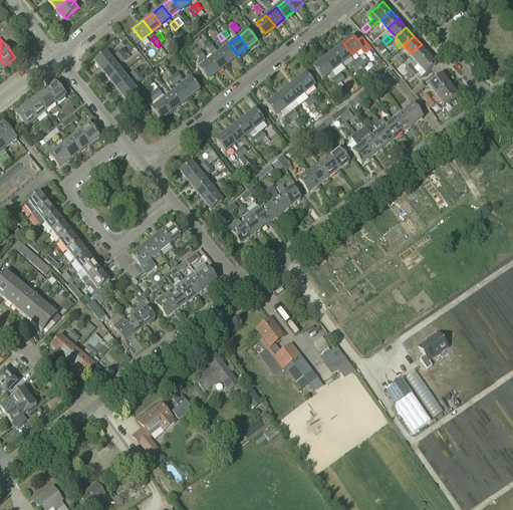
[(380,49),(386,44),(382,40),(377,45),(380,49)]
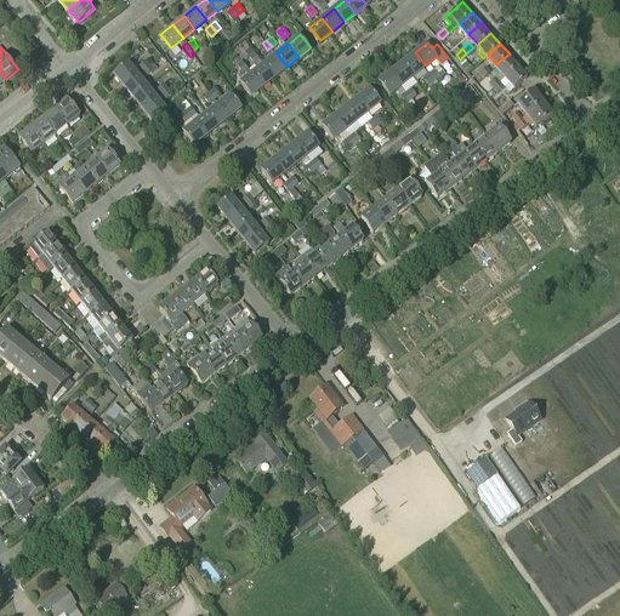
[(265,62),(255,50),(251,52),(250,53),(260,67),(254,72),(265,85),(276,75),(266,62),(265,62)]
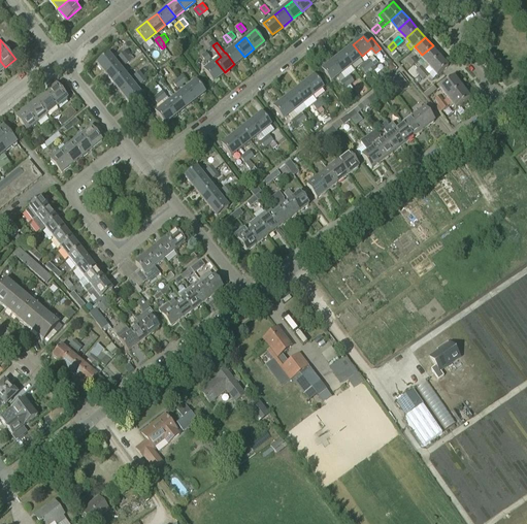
[(352,63),(362,56),(353,44),(342,52),(352,63)]
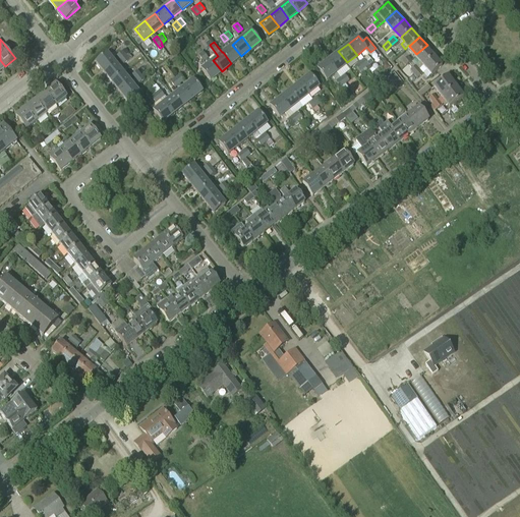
[(231,63),(241,56),(232,45),(223,52),(231,63)]
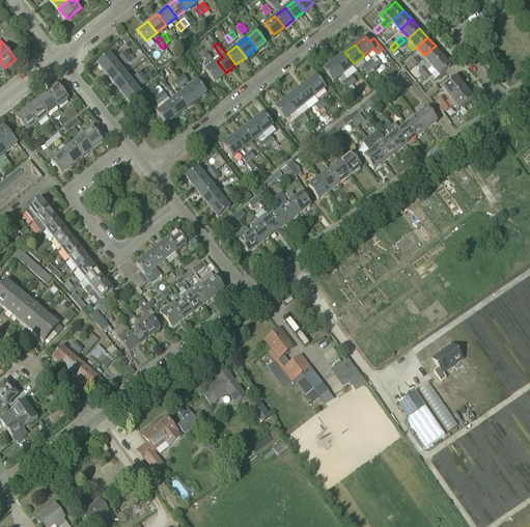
[(433,64),(443,55),(436,46),(424,55),(433,64)]
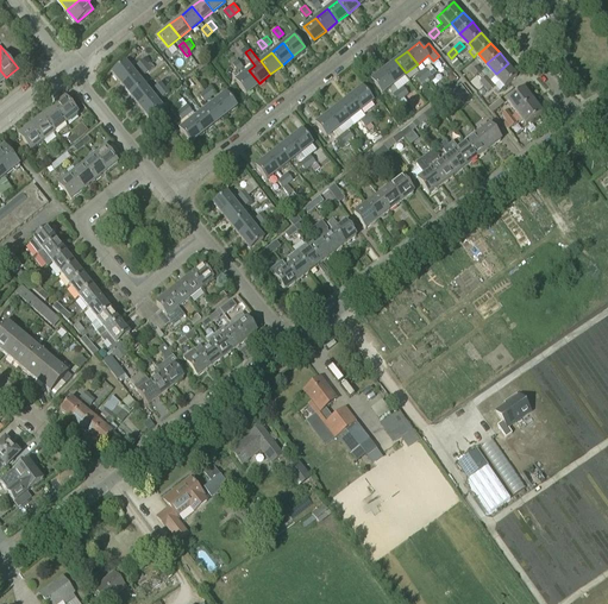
[(142,67),(148,62),(148,61),(144,56),(137,62),(142,67)]
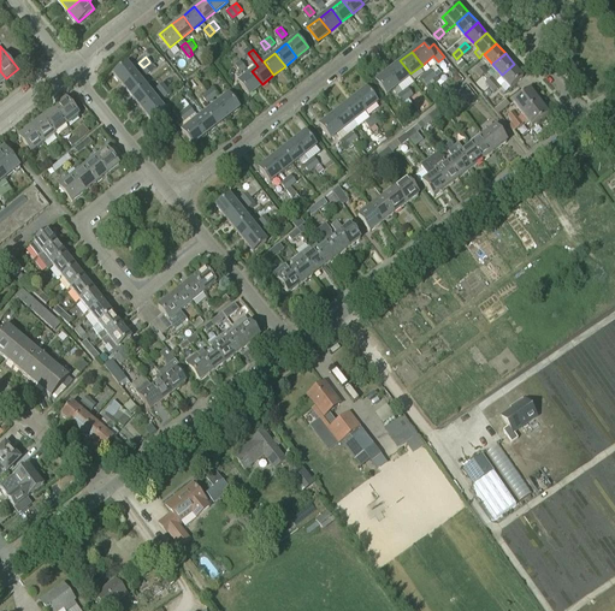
[(242,69),(247,65),(242,58),(236,61),(242,69)]
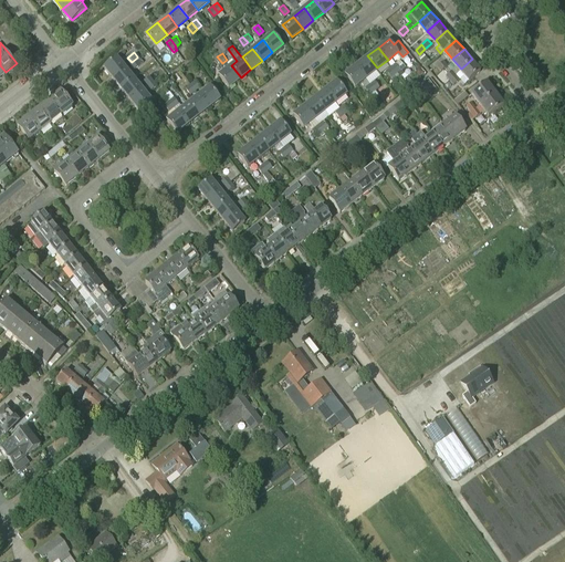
[(114,76),(126,66),(117,55),(105,65),(114,76)]
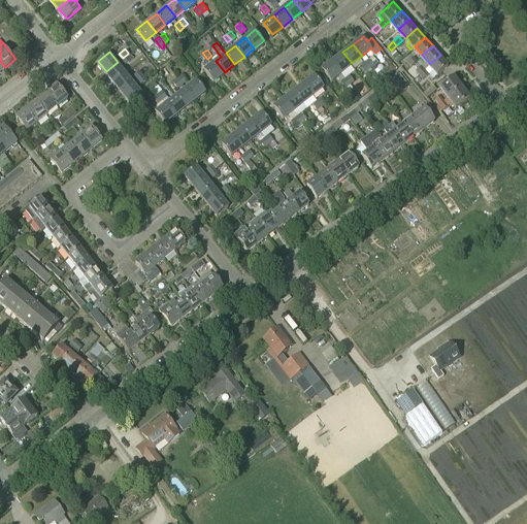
[(342,71),(352,63),(342,52),(333,60),(342,71)]
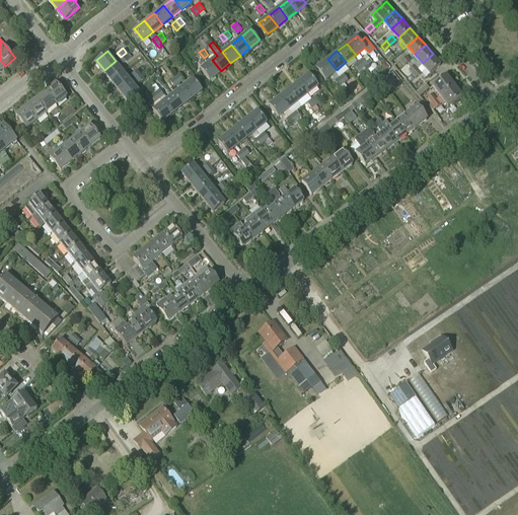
[(121,57),(116,61),(104,70),(113,79),(124,70),(119,65),(129,56),(126,53),(121,57)]
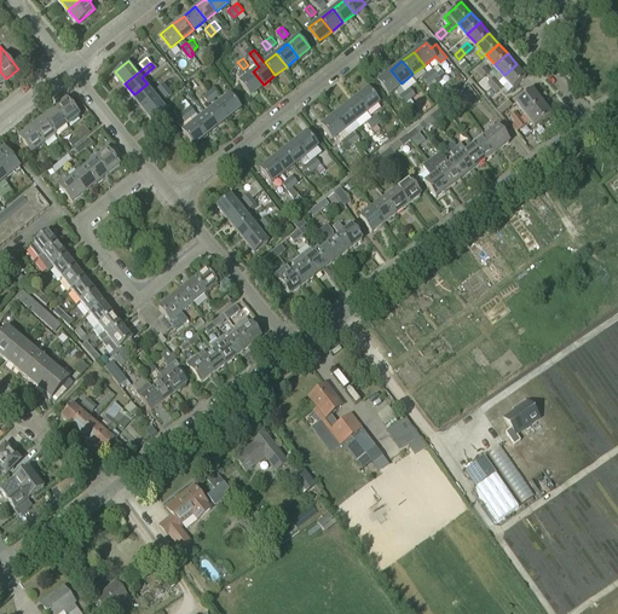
[(483,74),(490,68),(486,63),(479,69),(483,74)]
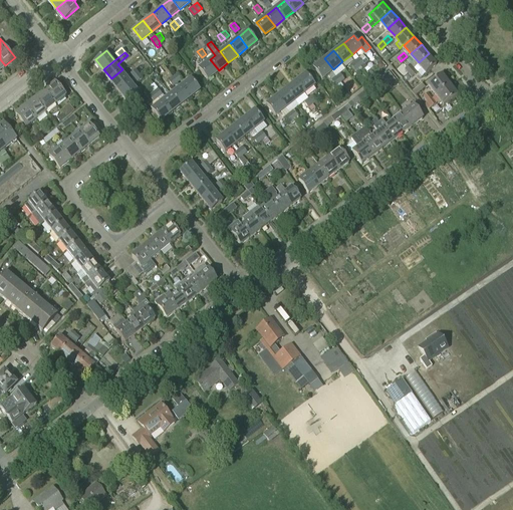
[(427,71),(437,62),(429,53),(419,62),(427,71)]
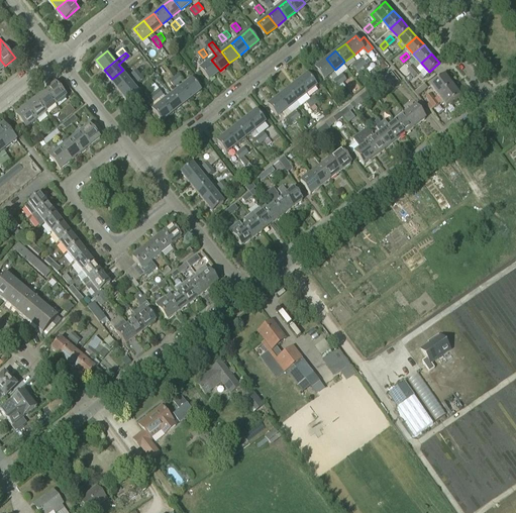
[(357,59),(363,65),(367,62),(362,56),(357,59)]
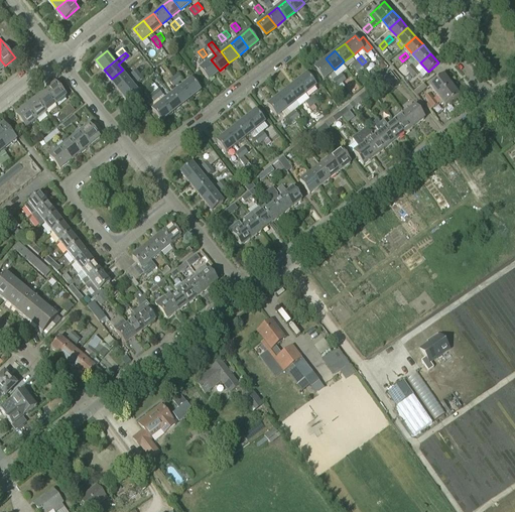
[(343,80),(338,74),(335,70),(326,58),(315,67),(325,78),(330,73),(338,83),(343,80)]
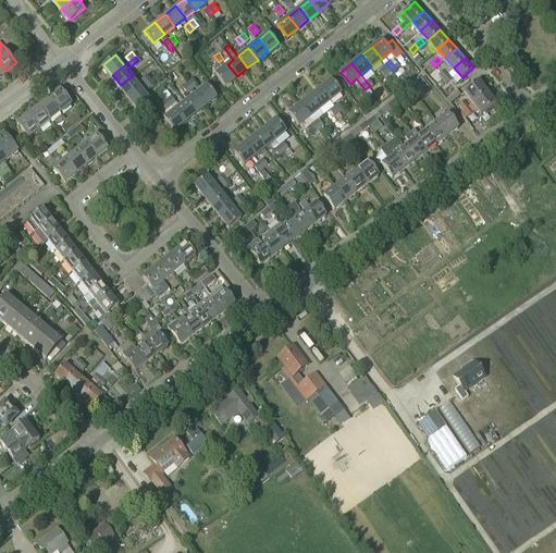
[(386,74),(391,70),(385,63),(381,68),(386,74)]
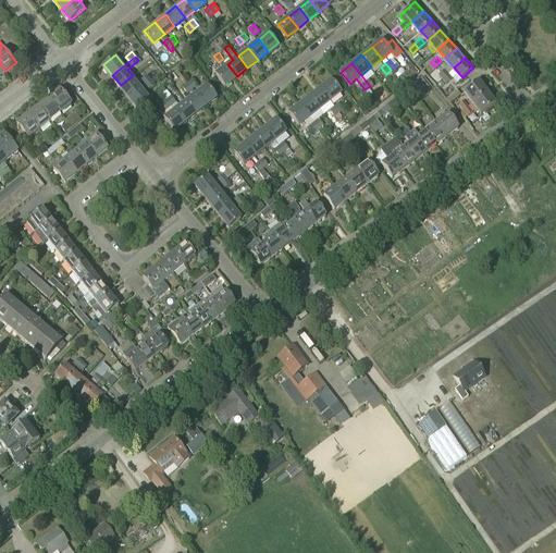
[(226,85),(237,76),(227,64),(217,73),(226,85)]
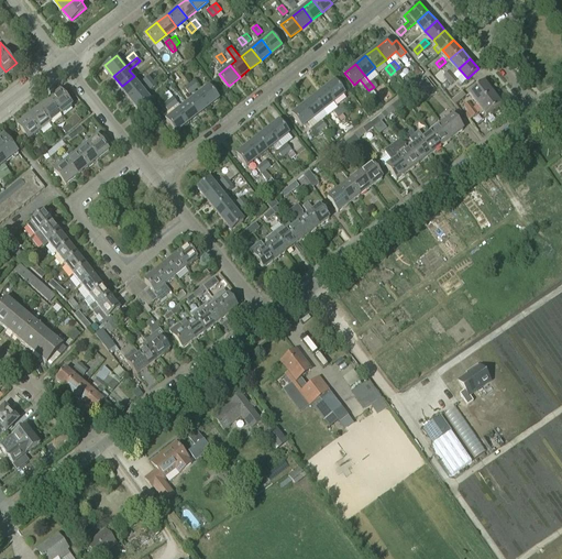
[(449,78),(454,73),(450,67),(443,73),(449,78)]
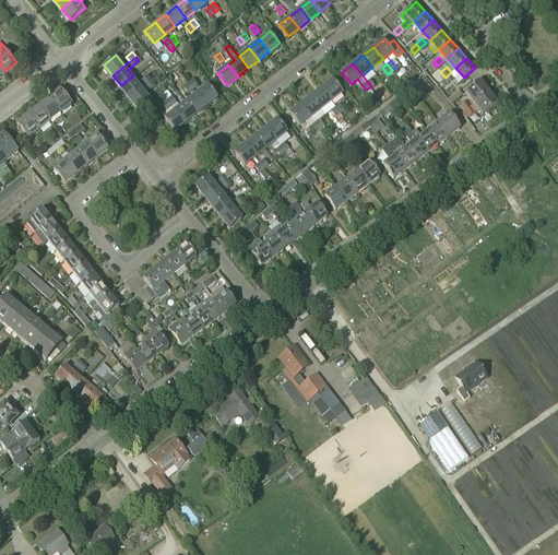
[(145,82),(152,77),(149,72),(142,78),(145,82)]
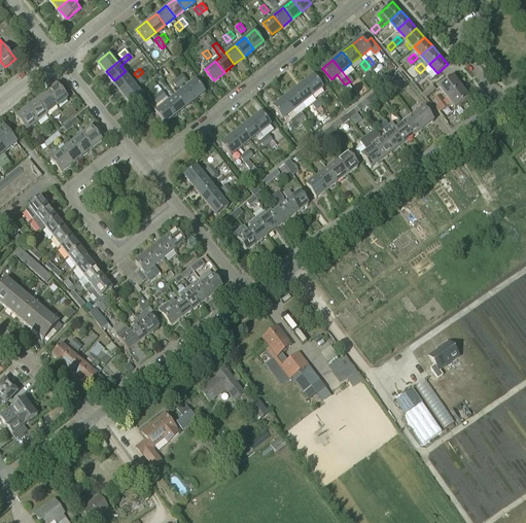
[(423,76),(428,71),(425,68),(420,73),(423,76)]
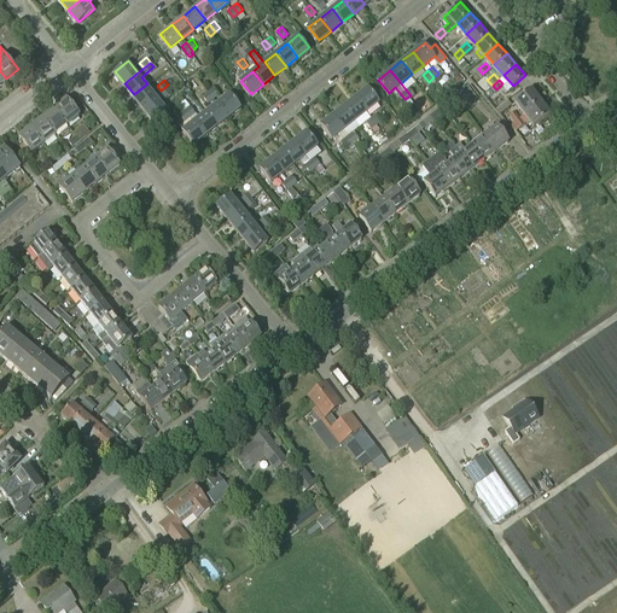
[(143,105),(156,95),(152,89),(147,83),(134,94),(143,105)]
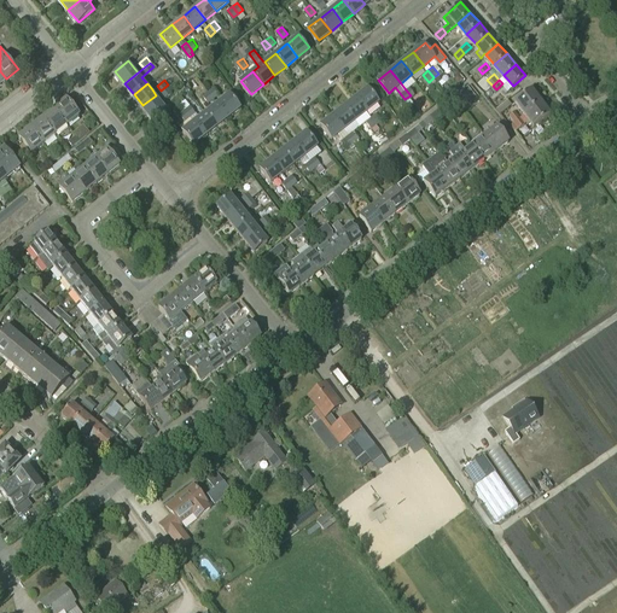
[(477,94),(469,83),(455,93),(459,98),(467,92),(472,99),(477,94)]
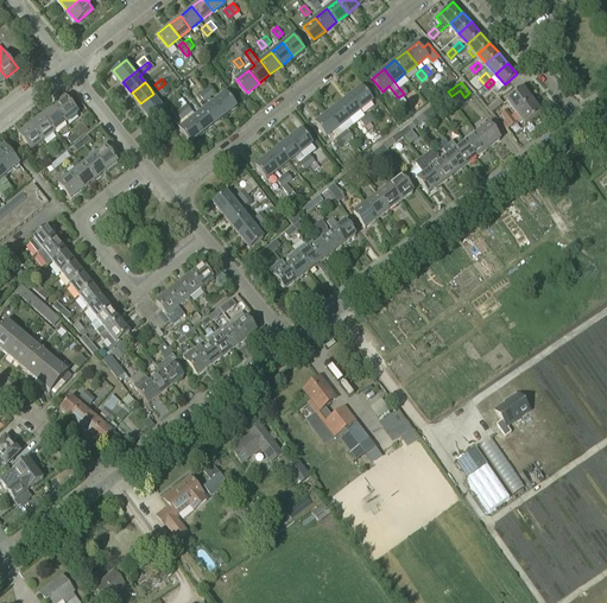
[(170,88),(165,83),(158,89),(163,94),(170,88)]
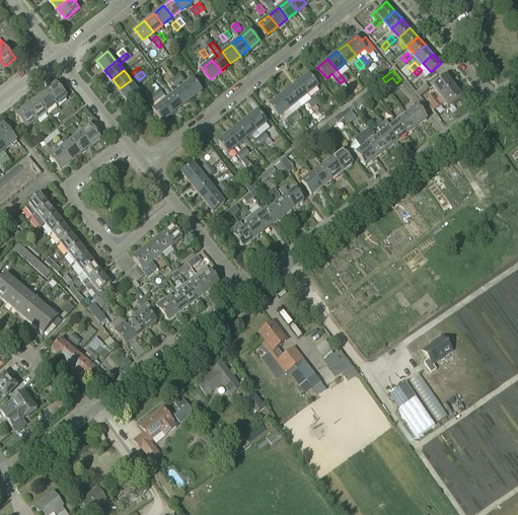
[(179,80),(183,77),(179,71),(175,74),(179,80)]
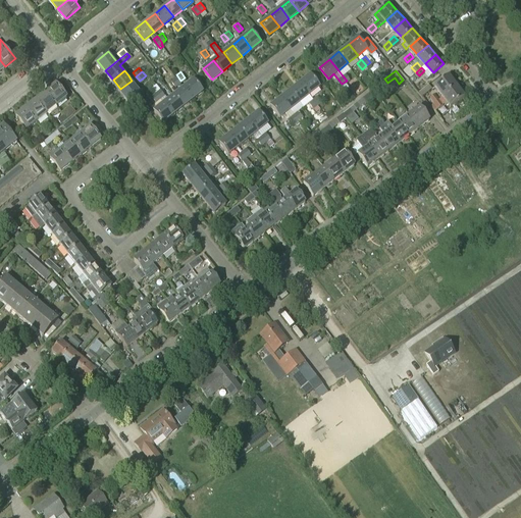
[(347,81),(351,78),(346,71),(342,74),(347,81)]
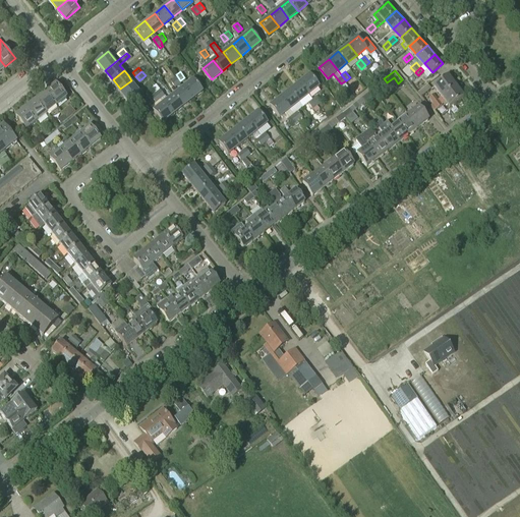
[(310,73),(300,81),(309,92),(320,84),(310,73)]
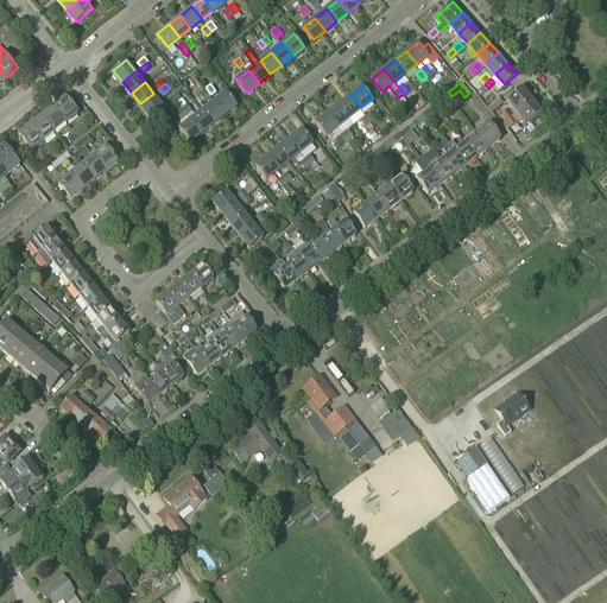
[(517,110),(533,97),(524,86),(507,97),(517,110)]
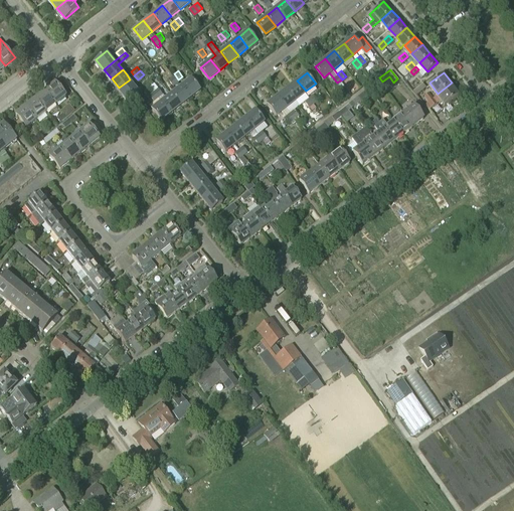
[(174,83),(178,79),(174,73),(169,77),(174,83)]
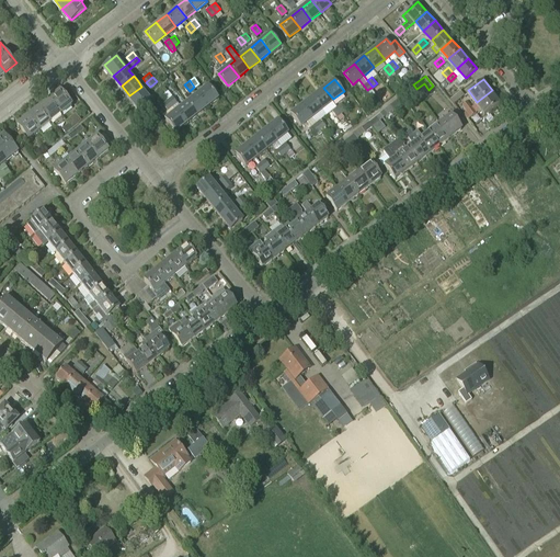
[(208,104),(219,95),(209,83),(198,92),(208,104)]
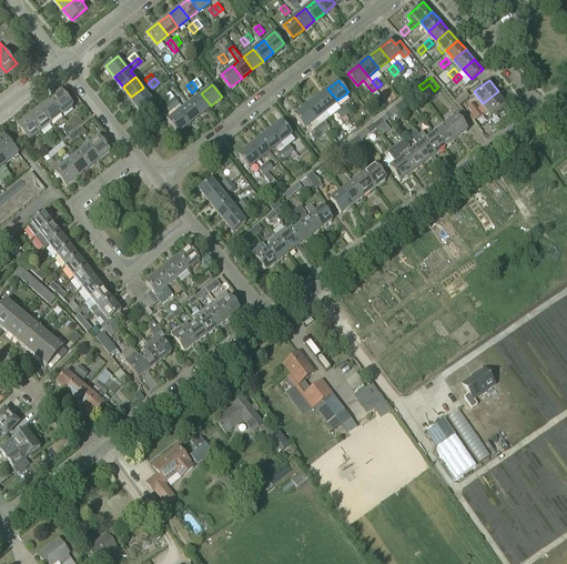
[(415,96),(422,90),(418,86),(412,91),(415,96)]
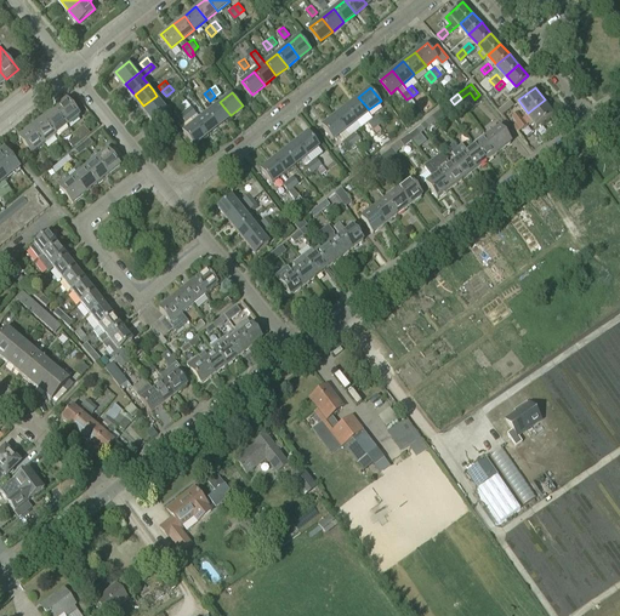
[(153,118),(166,107),(157,96),(143,106),(153,118)]
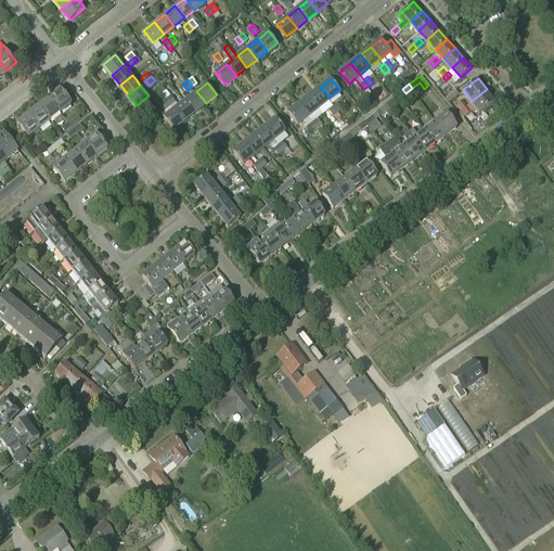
[(61,111),(69,104),(73,102),(61,87),(49,95),(61,111)]
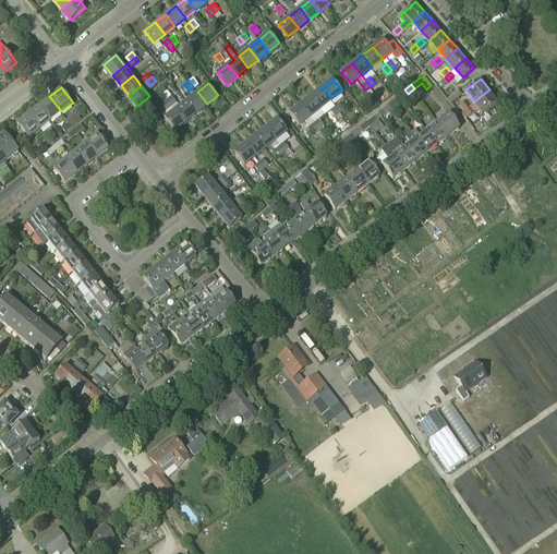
[(335,104),(331,98),(322,87),(312,95),(325,111),(331,107),(339,117),(343,113),(341,110),(335,104)]
